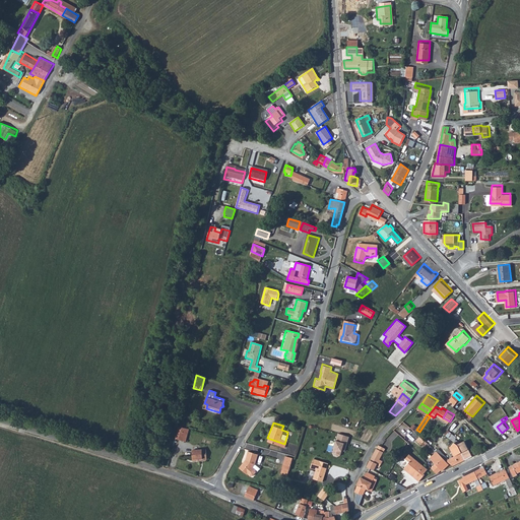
[(185,429),(180,427),(177,439),(183,441),(185,429)]
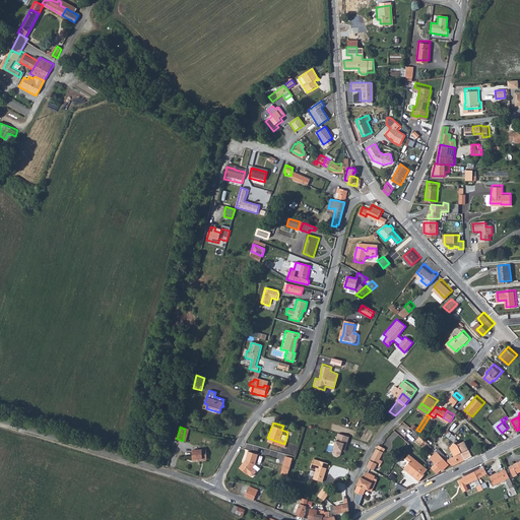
[(455,440),(456,438),(458,435),(449,429),(446,433),(455,440)]
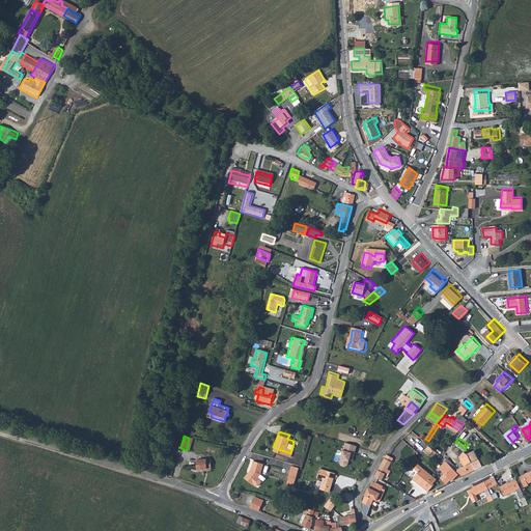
[(425,439),(422,442),(427,447),(430,444),(428,441),(425,439)]
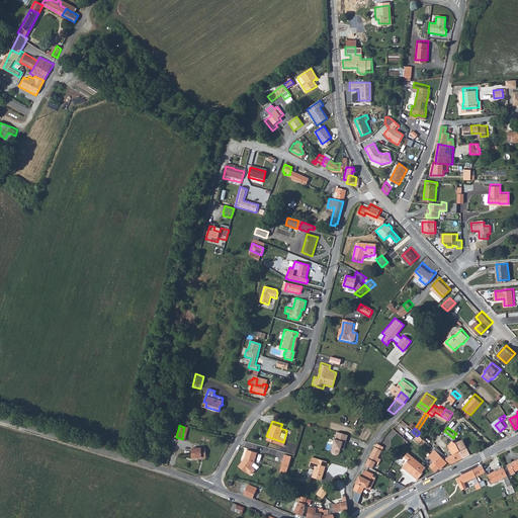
[(337,432),(331,451),(333,454),(336,455),(339,454),(341,448),(344,449),(348,435),(337,432)]
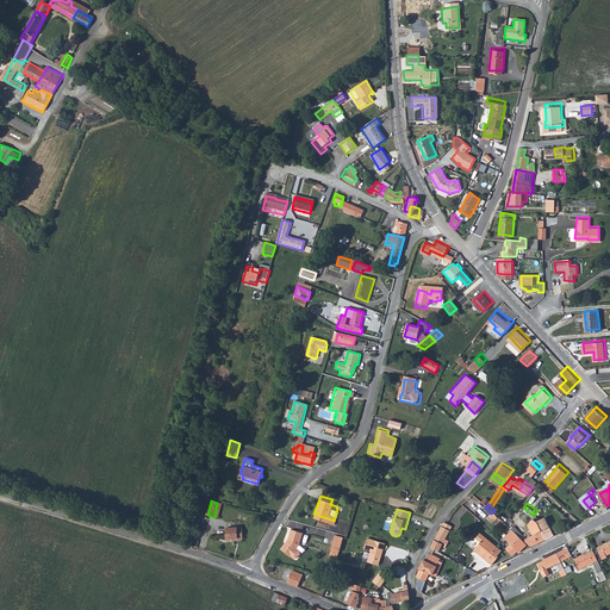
[(440,549),(441,551),(444,545),(447,546),(452,539),(448,537),(454,524),(447,521),(446,521),(433,546),(440,549)]
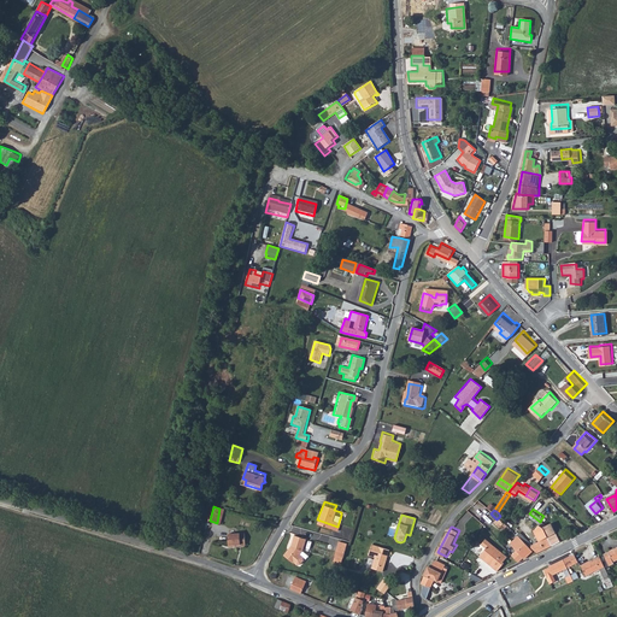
[(535,548),(539,552),(554,544),(551,535),(534,542),(521,530),(519,533),(519,534),(535,548)]
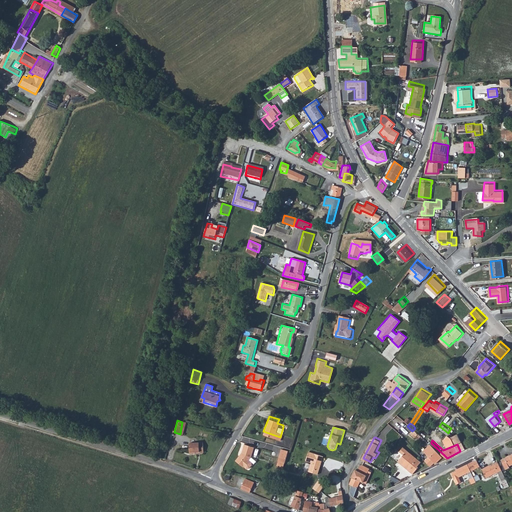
[(457,444),(460,451),(467,448),(463,440),(461,441),(457,444)]
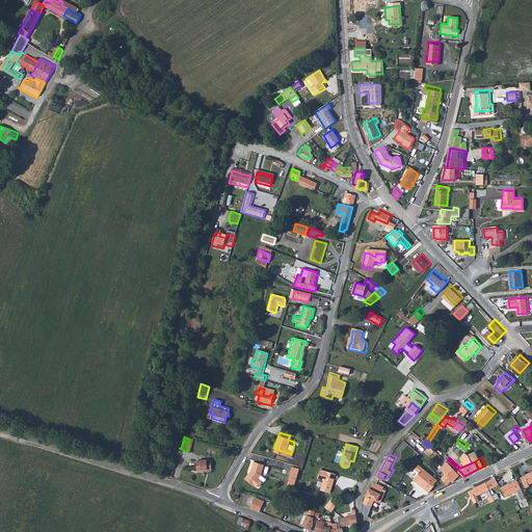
[(264,464),(255,460),(251,469),(253,470),(249,472),(247,472),(243,476),(250,483),(251,483),(254,485),(257,486),(260,482),(260,480),(258,477),(260,475),(264,464)]
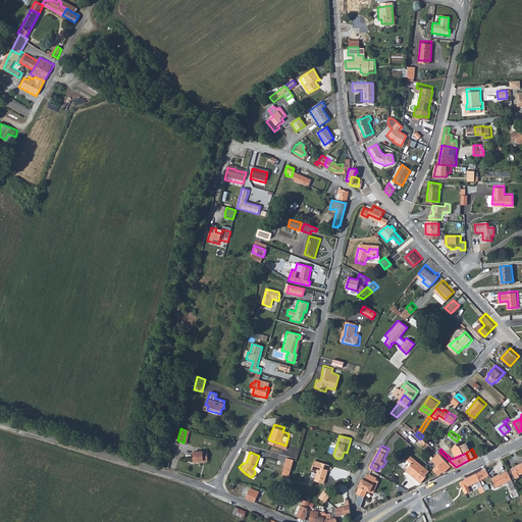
[(433,467),(439,474),(445,470),(446,471),(449,468),(453,464),(439,452),(433,458),(437,463),(433,467)]
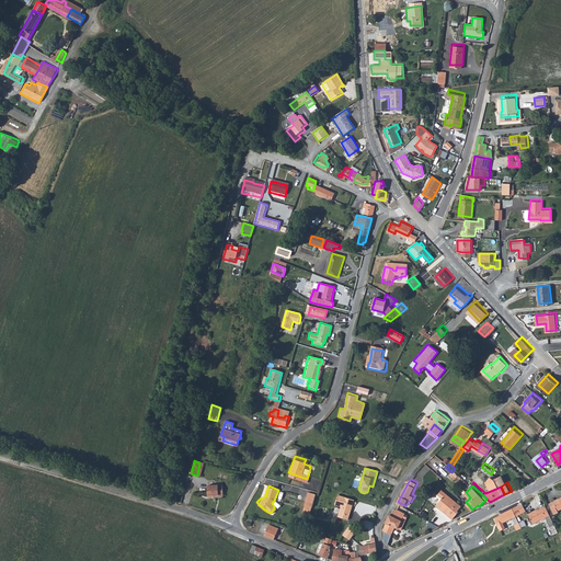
[(219,499),(224,497),(221,487),(207,488),(208,500),(214,499),(214,497),(219,497),(219,499)]
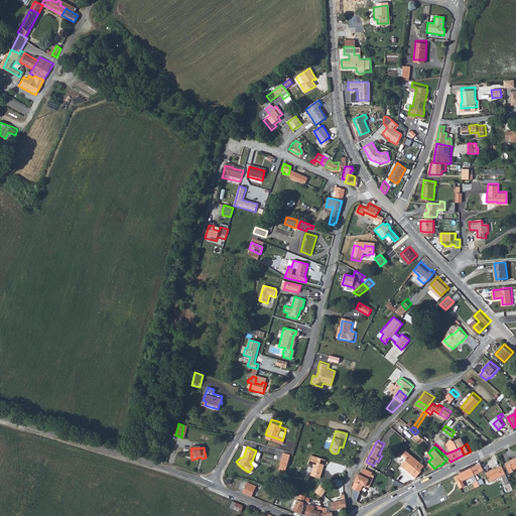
[(280,462),(287,464),(290,452),(283,448),(280,462)]
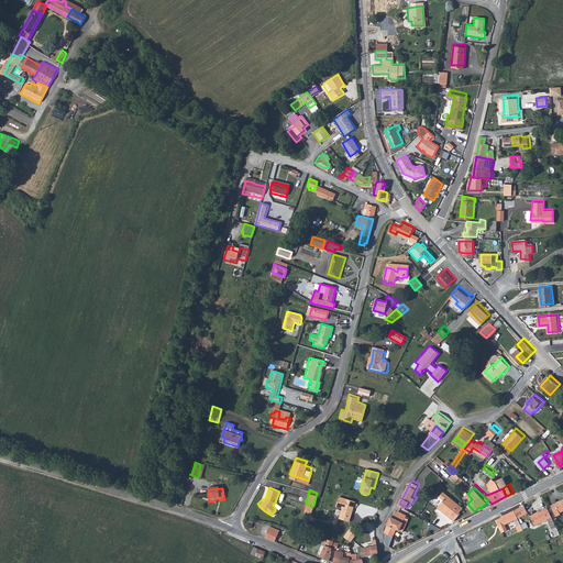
[(449,504),(444,510),(455,519),(462,512),(461,511),(465,507),(445,490),(442,495),(445,498),(443,500),(449,504)]
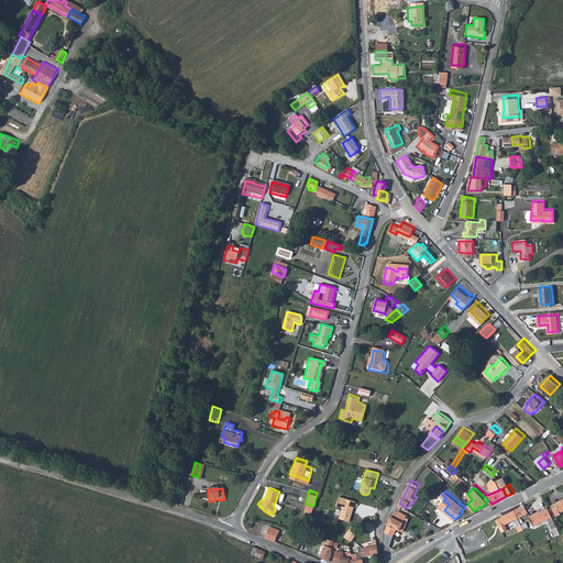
[(354,506),(356,500),(341,495),(338,506),(345,508),(342,518),(352,521),(355,510),(352,509),(353,506),(354,506)]
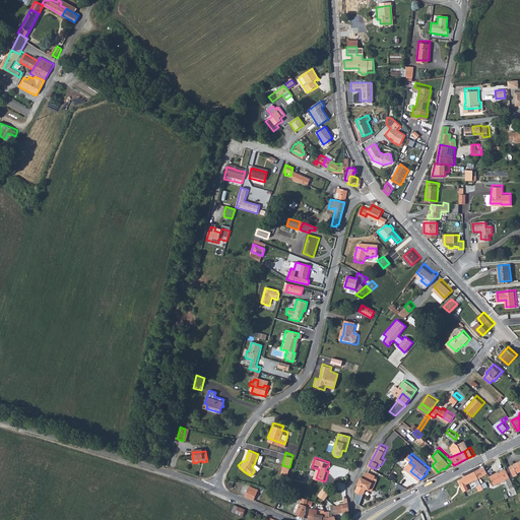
[(516,472),(519,470),(519,460),(508,466),(512,475),(516,474),(516,472)]
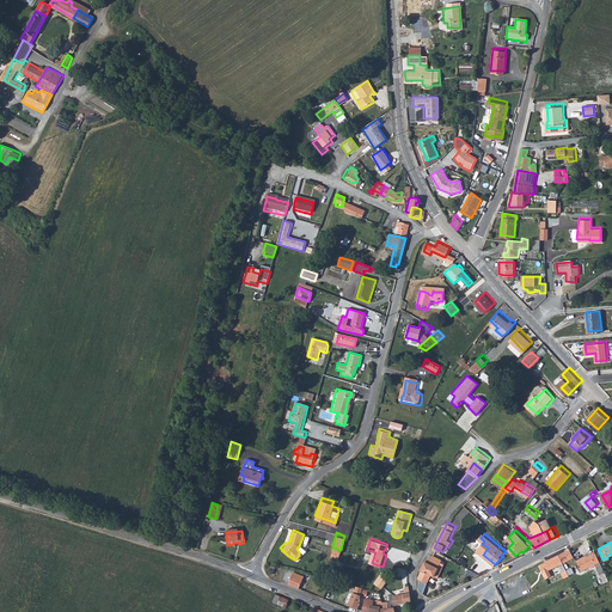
[(478,550),(483,555),(488,548),(482,544),(478,550)]
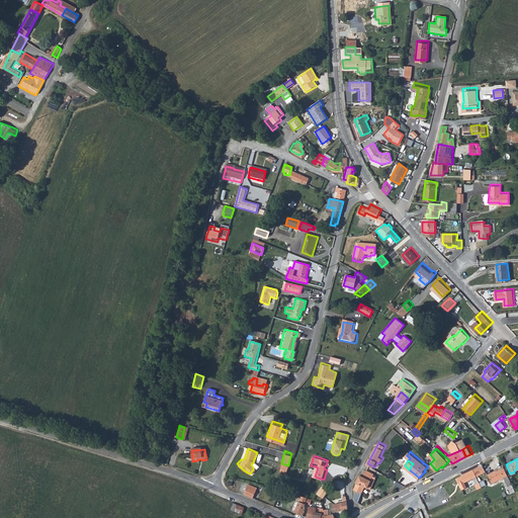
[(472,470),(477,477),(486,472),(483,466),(480,467),(480,466),(472,470)]
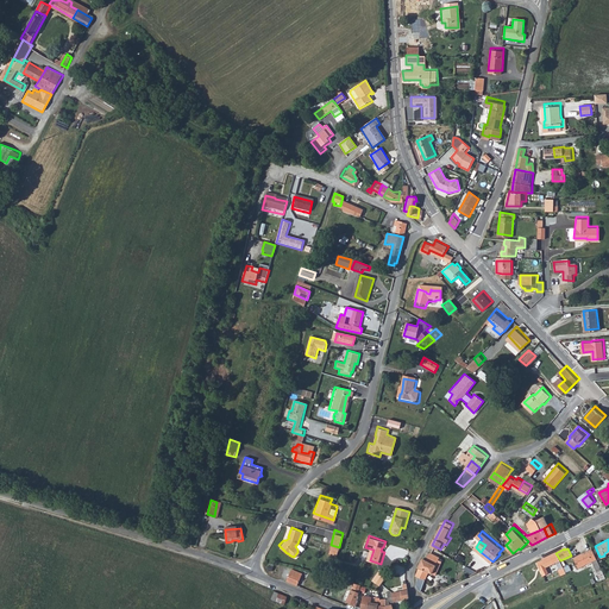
[(596,559),(591,550),(573,557),(579,567),(596,559)]
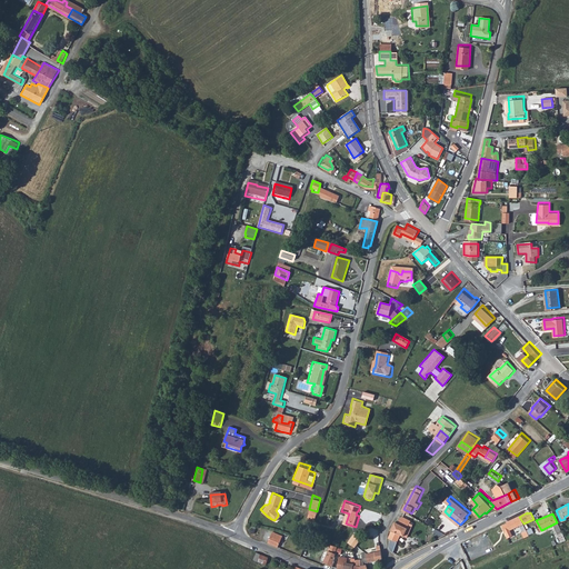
[(391,545),(390,547),(396,550),(405,535),(408,537),(415,525),(413,522),(411,522),(411,520),(401,516),(399,522),(397,520),(391,529),(393,530),(390,538),(391,539),(391,545)]
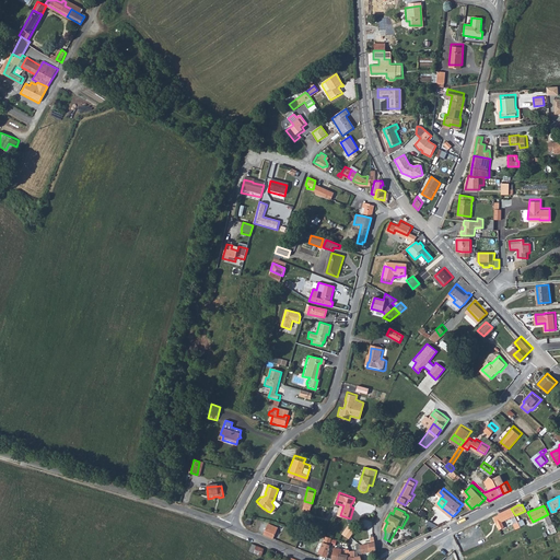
[(511,509),(498,514),(499,515),(494,517),(500,529),(504,527),(502,522),(515,515),(511,509)]
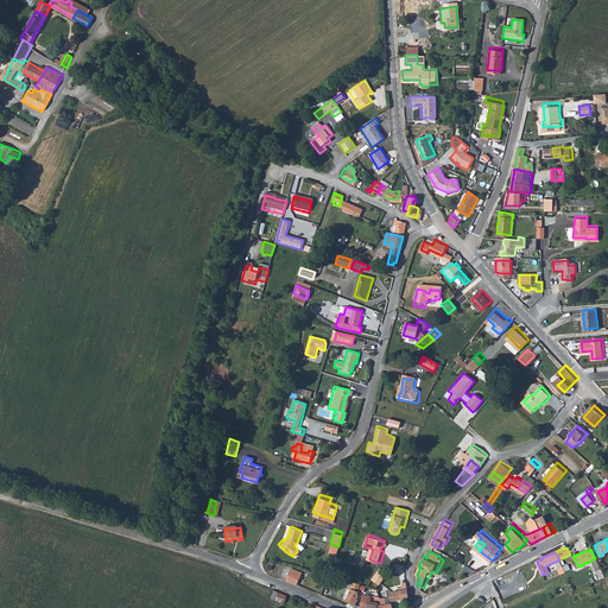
[(286,578),(297,583),(303,571),(292,568),(286,578)]
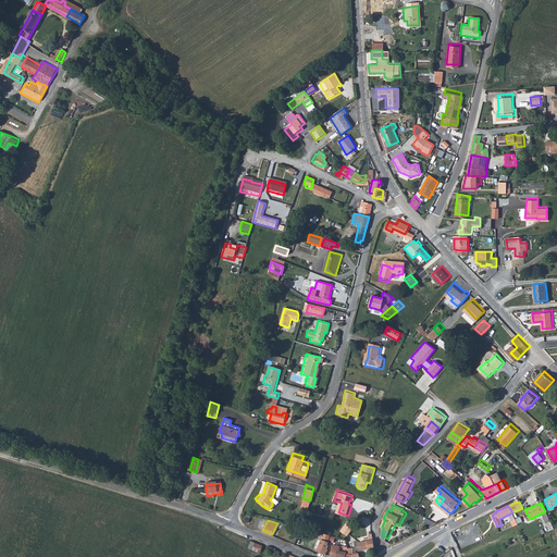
[(347,535),(355,525),(347,520),(341,531),(347,535)]
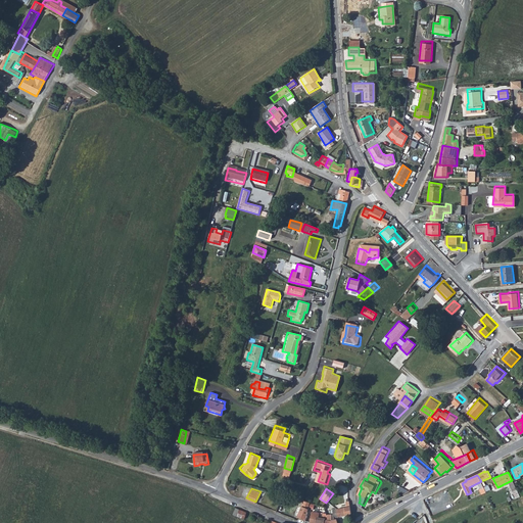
[(310,503),(303,501),(297,517),(305,520),(310,503)]
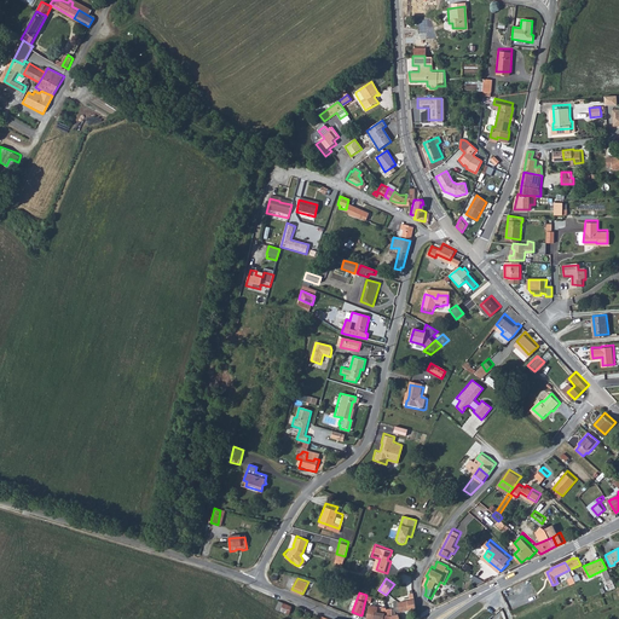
[(408,601),(397,602),(398,612),(415,609),(414,600),(411,600),(411,595),(408,596),(408,601)]
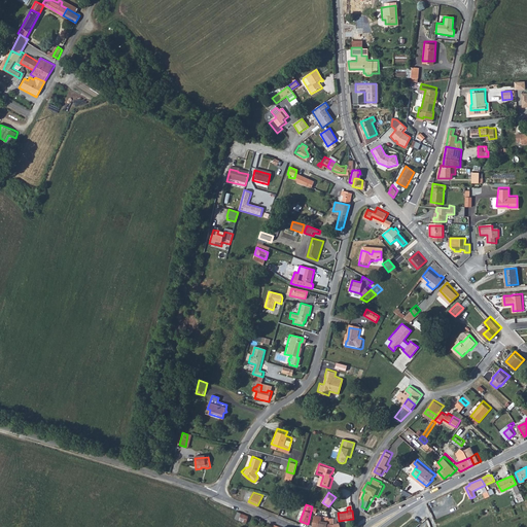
[(237,513),(235,520),(246,523),(248,515),(237,513)]
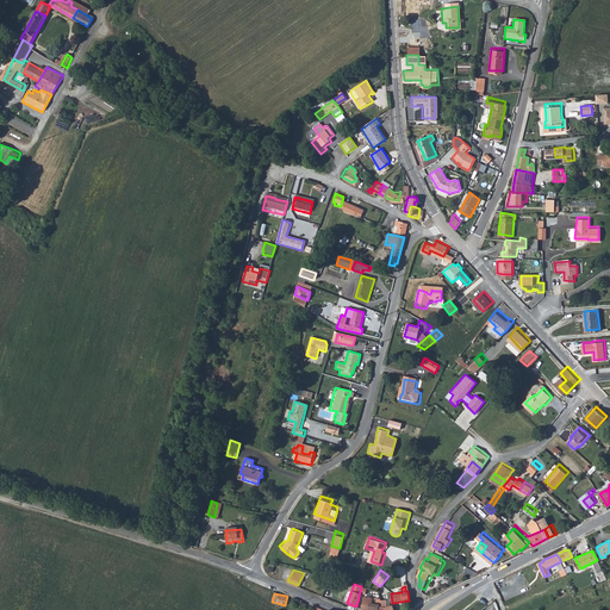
[(363,597),(360,609),(377,609),(378,605),(375,604),(377,599),(363,597)]
